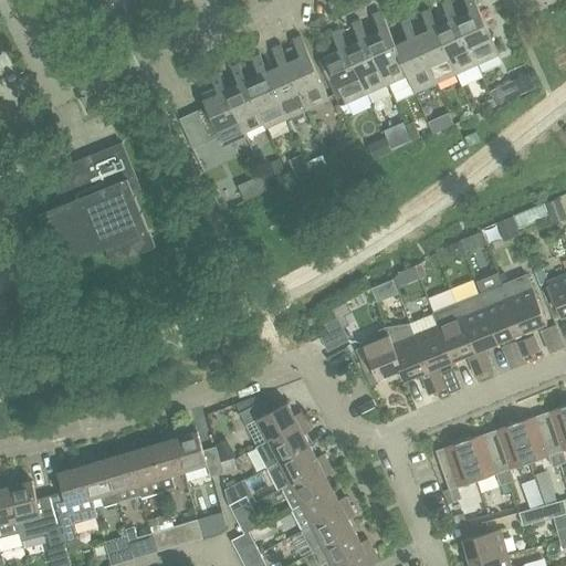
[(458,73),(479,63),(458,17),(450,0),(449,0),(442,3),(450,20),(438,25),(458,73)]
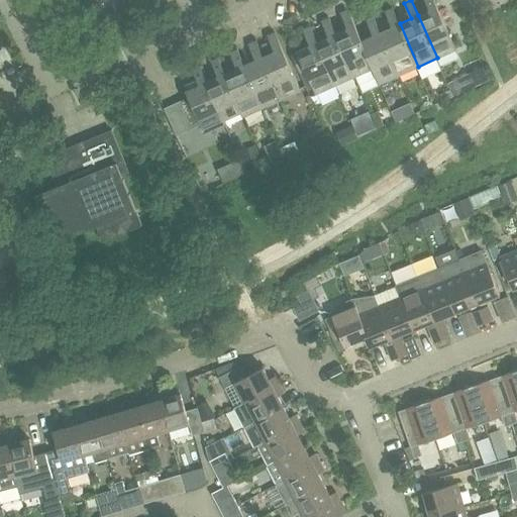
[(424,0),(429,10),(418,15),(437,58),(456,49),(433,0),(424,0)]
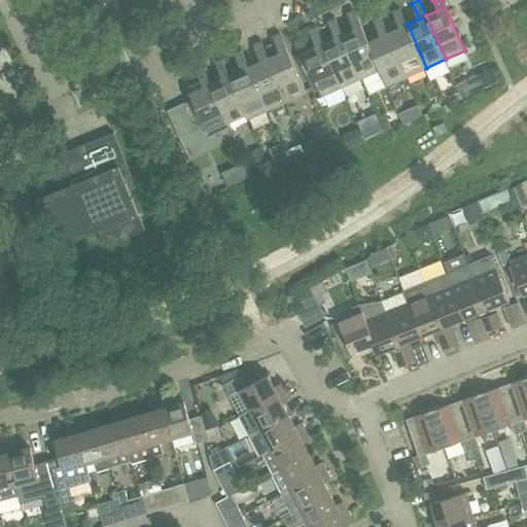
[(407,76),(426,68),(408,24),(400,8),(392,11),(399,28),(388,33),(407,76)]
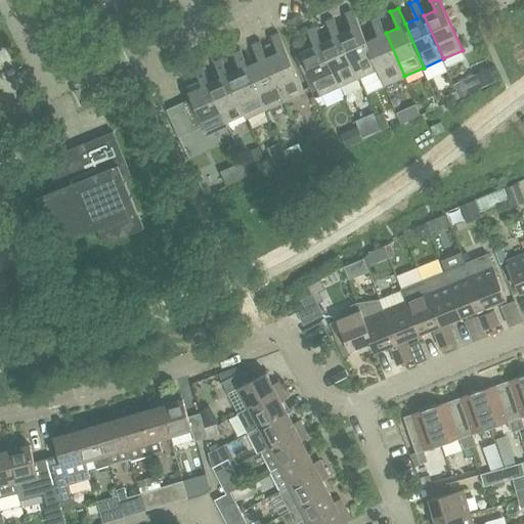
[(352,29),(341,34),(360,77),(378,70),(385,85),(386,85),(366,41),(352,9),(345,12),(352,29)]
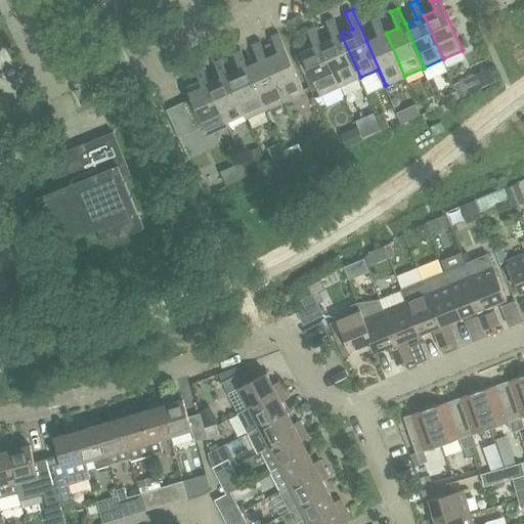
[(386,85),(404,76),(386,33),(379,16),(370,20),(379,36),(366,41),(386,85)]
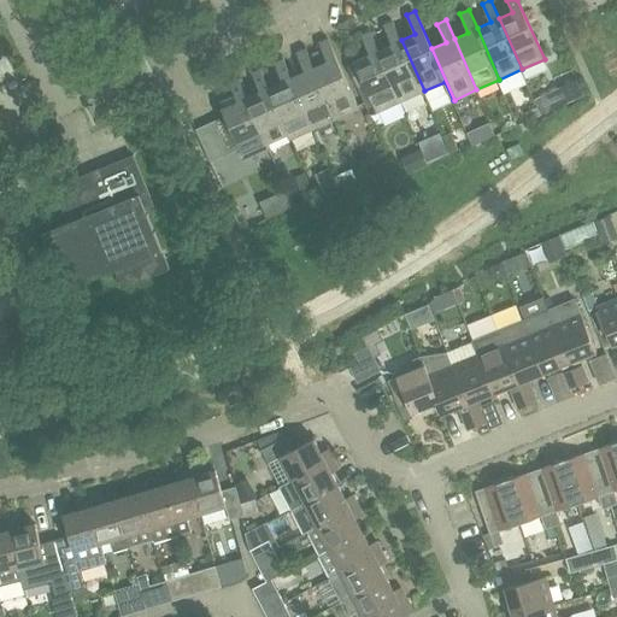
[(401,101),(424,90),(401,40),(393,21),(383,25),(392,43),(378,50),(401,101)]
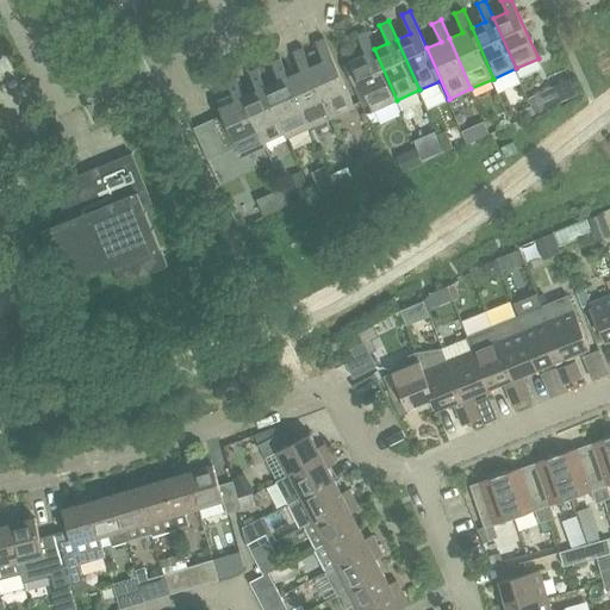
[(372,111),(397,100),(374,49),(366,31),(358,36),(365,54),(350,60),(372,111)]
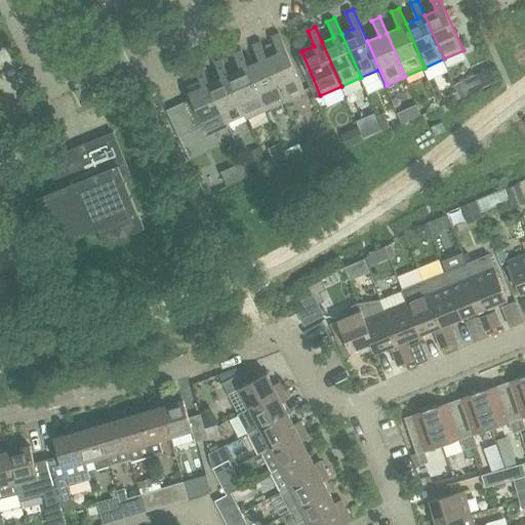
[(260,42),(259,43),(286,102),(306,92),(279,34),(272,37),(279,53),(268,58),(260,42)]
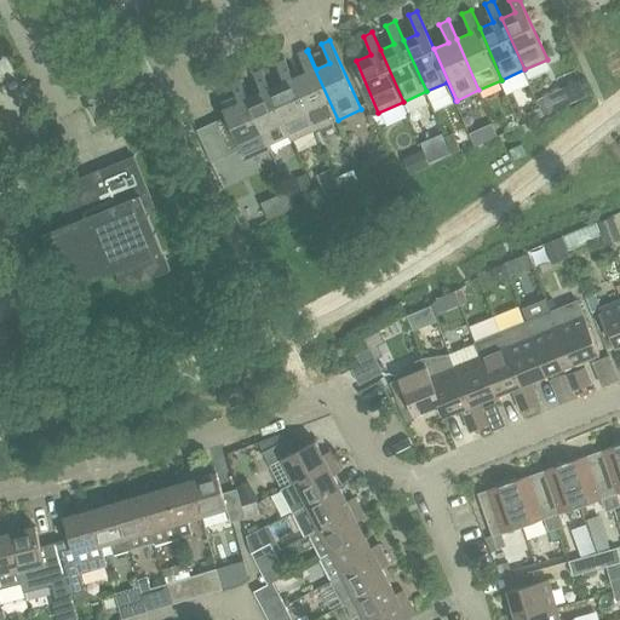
[(338,120),(306,51),(298,55),(306,73),(293,79),(285,61),(283,61),(315,130),(338,120)]
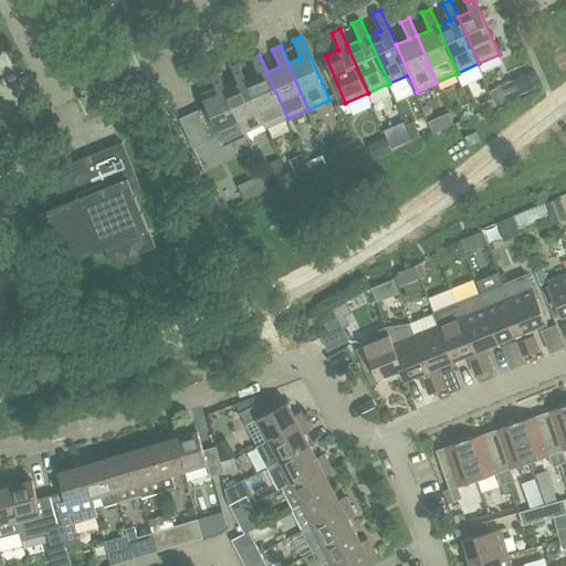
[(238,64),(266,128),(287,118),(259,55),(252,59),(260,76),(247,82),(239,64),(238,64)]
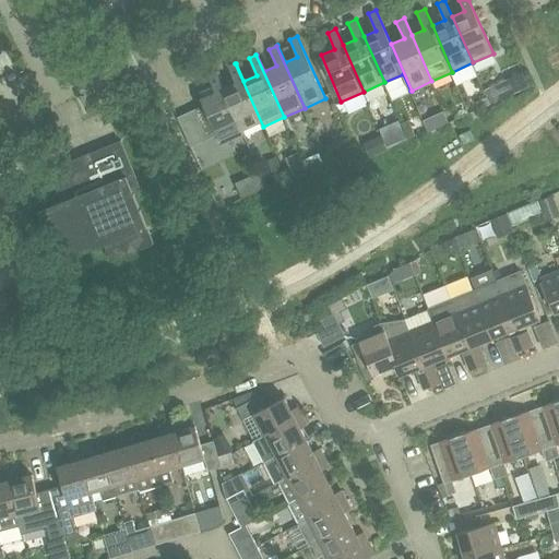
[(262,127),(263,127),(235,63),(228,67),(236,84),(224,90),(216,72),(215,73),(244,135),(245,135),(242,130),(260,122),(262,127)]
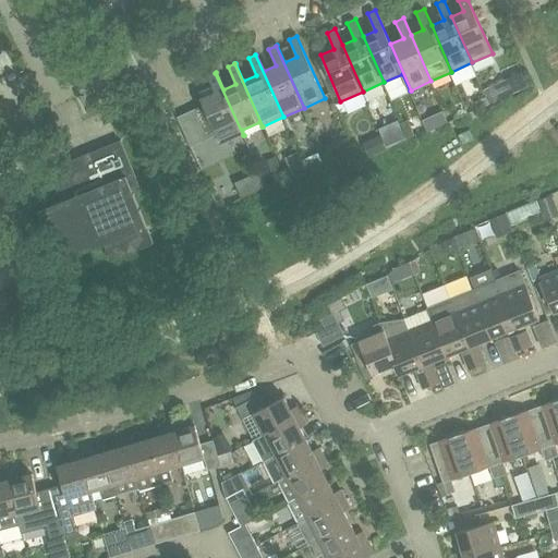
[(221,145),(243,135),(215,73),(207,76),(215,93),(201,99),(221,145)]
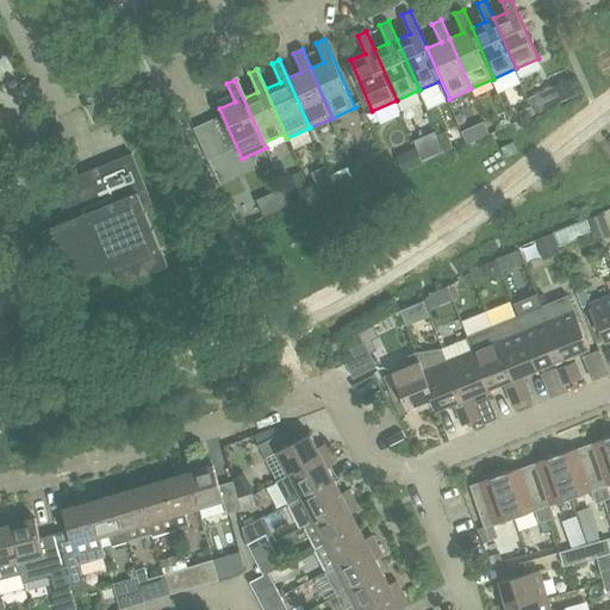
[(168,266),(161,248),(145,209),(153,205),(132,154),(54,186),(68,221),(43,231),(66,287),(114,267),(122,285),(168,266)]
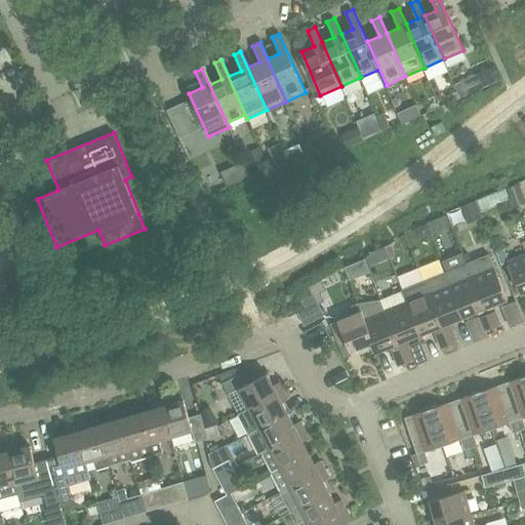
[(524,292),(524,253),(508,261),(521,294),(524,292)]
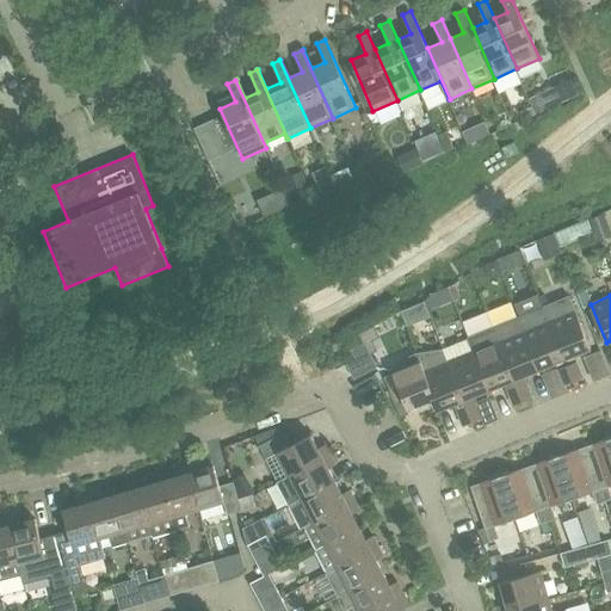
[(569,297),(544,307),(565,359),(591,349),(569,297)]
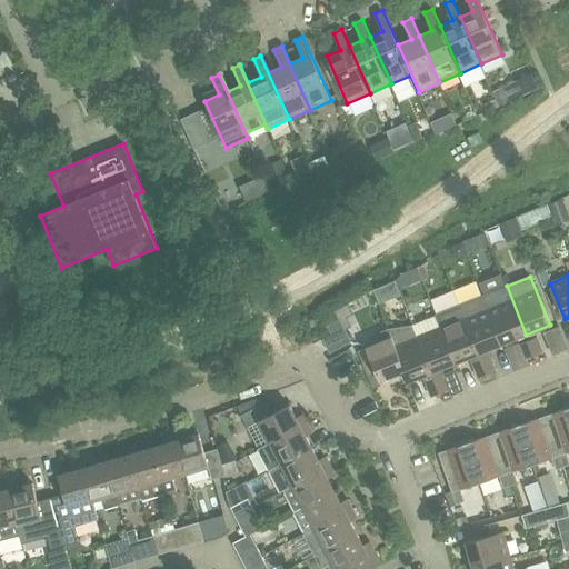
[(482,296),(502,343),(526,335),(507,286),(482,296)]
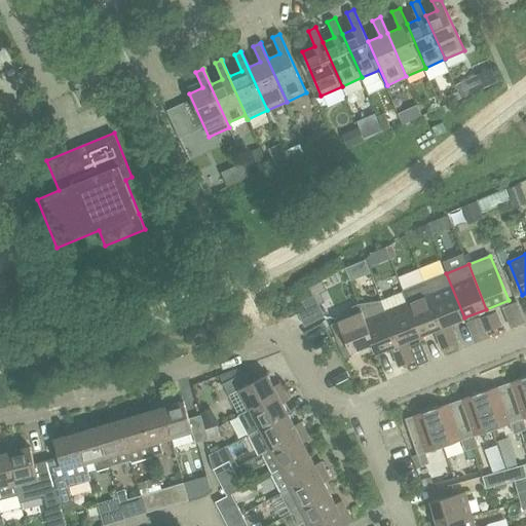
[(446,273),(424,282),(450,346),(458,343),(450,324),(464,317),(446,273)]
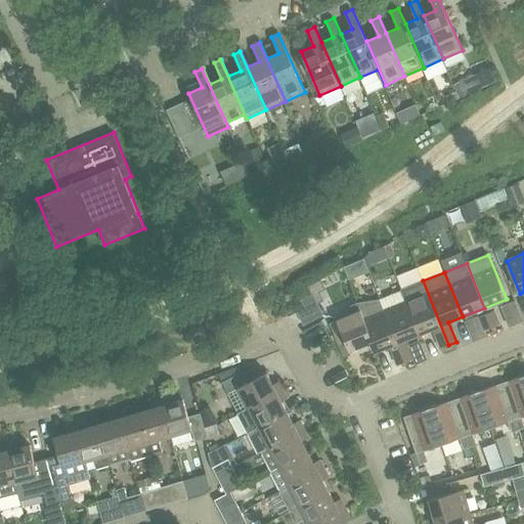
[(423,280),(400,290),(419,335),(433,329),(441,348),(448,345),(423,280)]
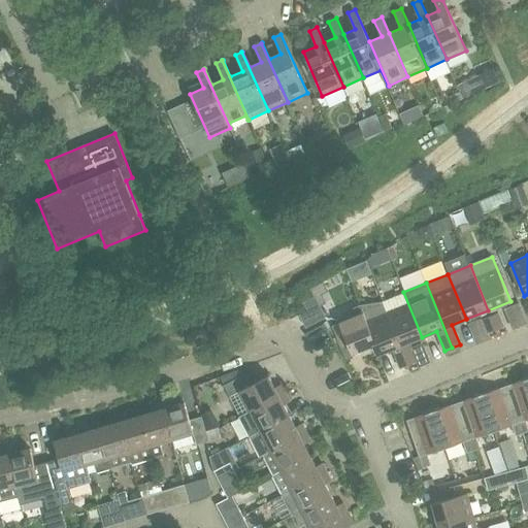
[(383,303),(399,345),(422,337),(403,292),(382,300),(383,303)]
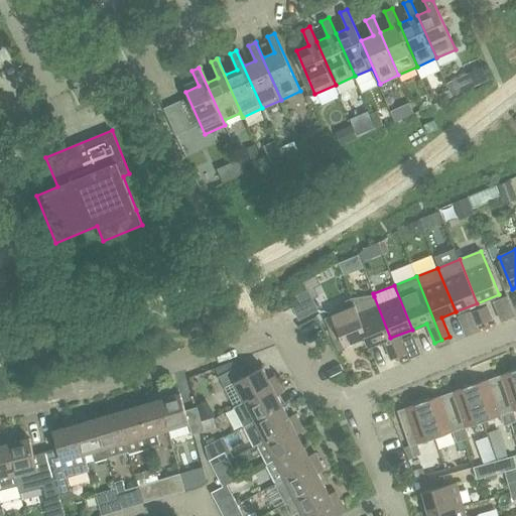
[(318,310),(307,290),(296,295),(300,303),(292,308),(299,320),(318,310)]
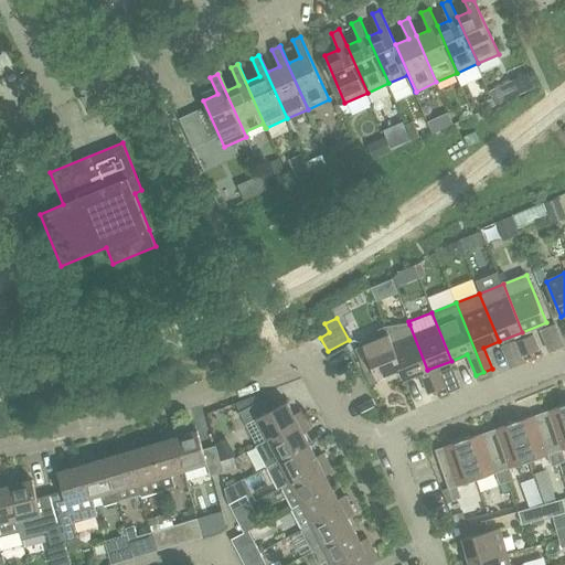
[(388,333),(392,343),(400,370),(403,380),(427,370),(409,324),(388,333)]
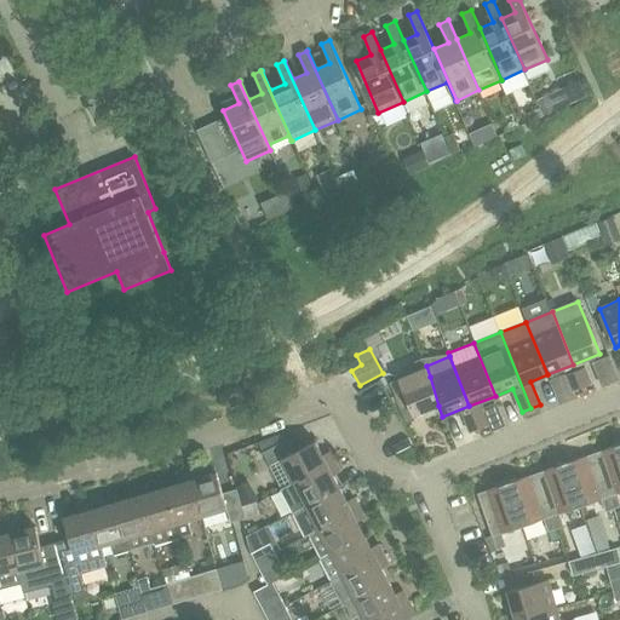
[(426,366),(408,372),(397,377),(413,415),(438,406),(430,377),(426,366)]
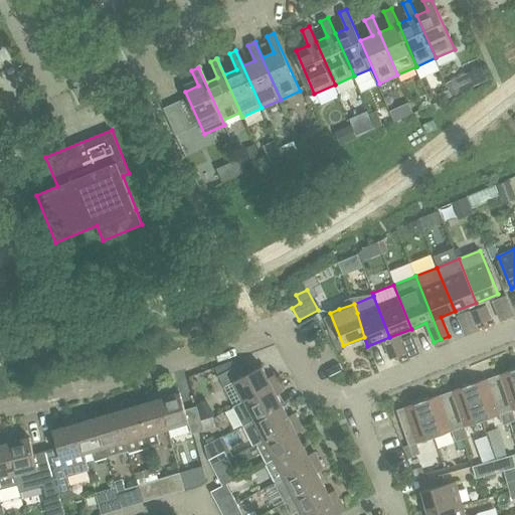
[(486,306),(478,309),(484,322),(491,319),(486,306)]
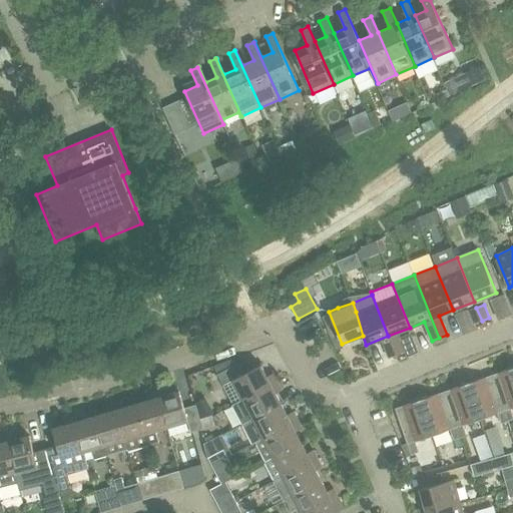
[(482,321),(476,308),(469,311),(474,324),(482,321)]
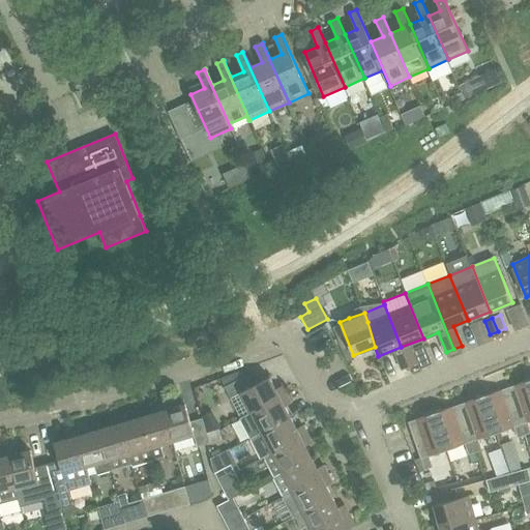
[(412,350),(404,353),(410,366),(417,363),(412,350)]
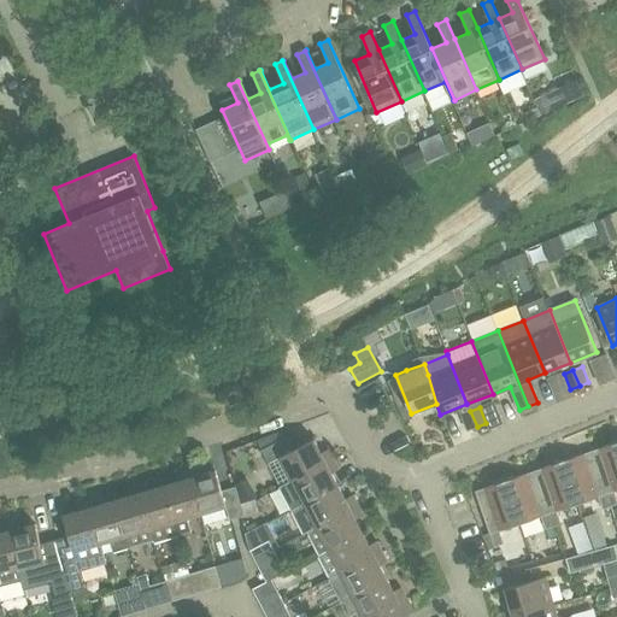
[(477,427),(470,411),(462,415),(468,430),(477,427)]
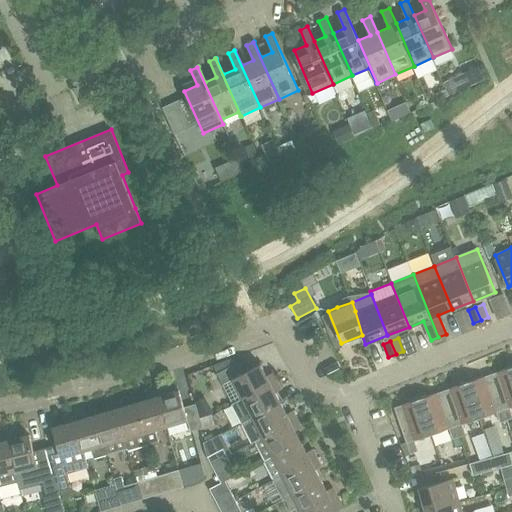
[(217,373),(223,384),(233,404),(243,398),(277,381),(273,373),(267,376),(261,364),(245,372),(239,361),(237,363),(233,364),(231,358),(222,362),(225,369),(217,373)]
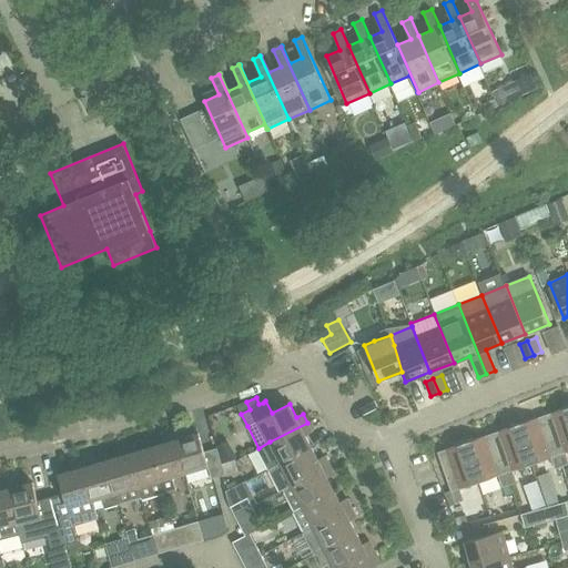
[(567,406),(545,415),(563,466),(567,464),(567,458),(566,453),(567,450),(567,406)]
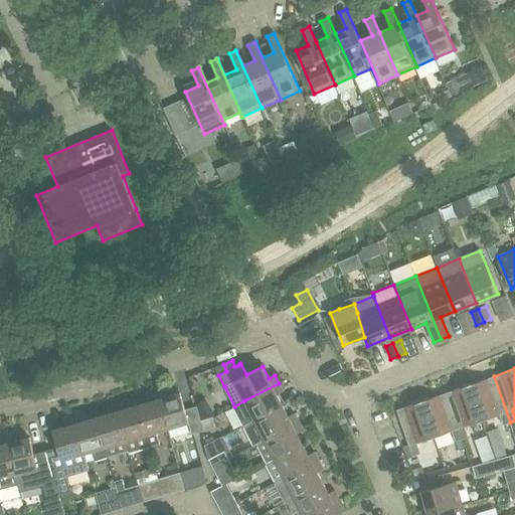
[(470,384),(483,420),(500,414),(503,424),(510,422),(494,376),(470,384)]
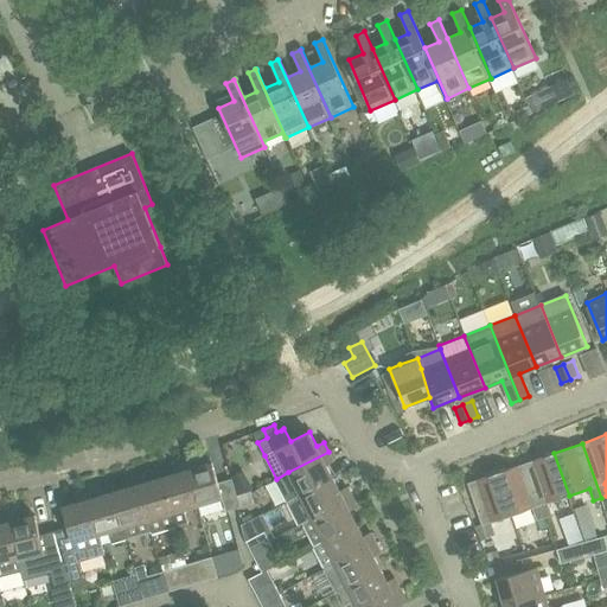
[(288,472),(301,494),(333,478),(326,465),(333,461),(328,452),(288,472)]
